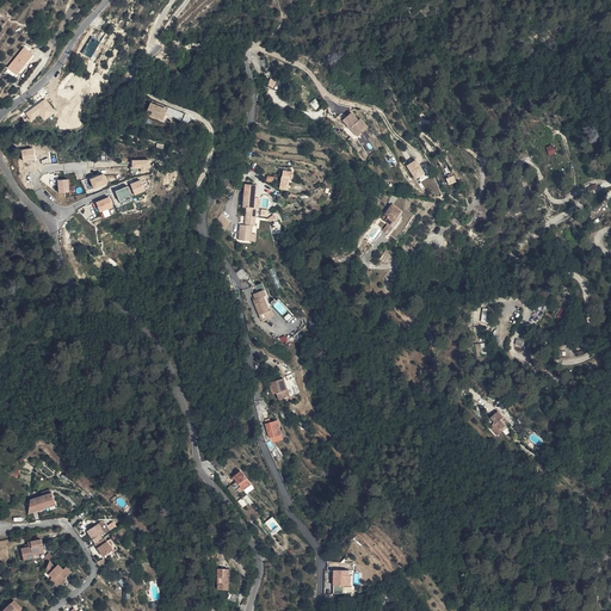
[(93,36),(84,54),(92,59),(102,41),(93,36)]
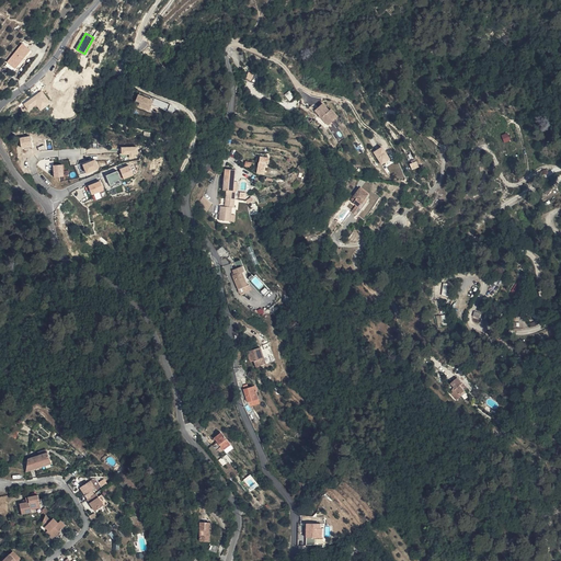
[(19,63),(34,44),(25,38),(11,57),(19,63)]
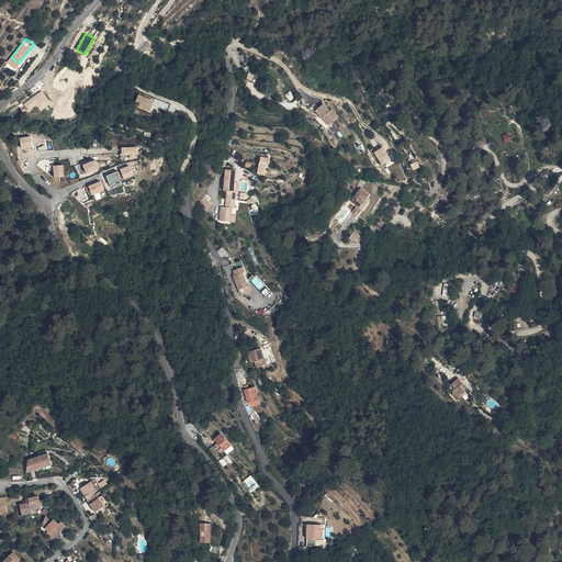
[(43,90),(24,104),(30,111),(37,105),(42,111),(53,102),(43,90)]
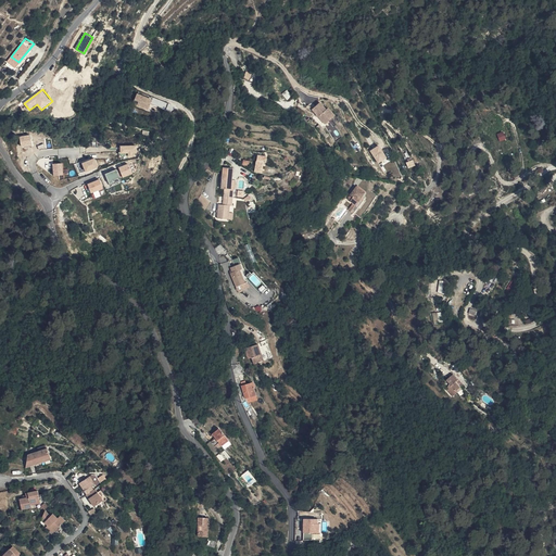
[(137,95),(136,100),(139,101),(138,106),(151,109),(153,97),(137,95)]
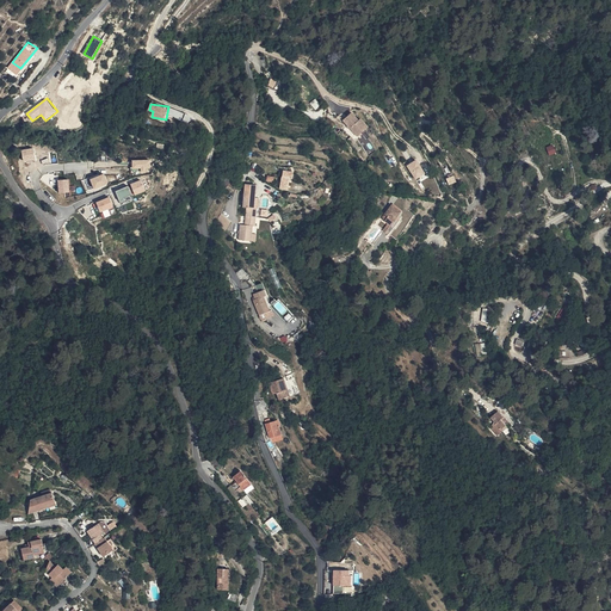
[(343,121),(358,137),(368,130),(359,122),(352,113),(343,121)]
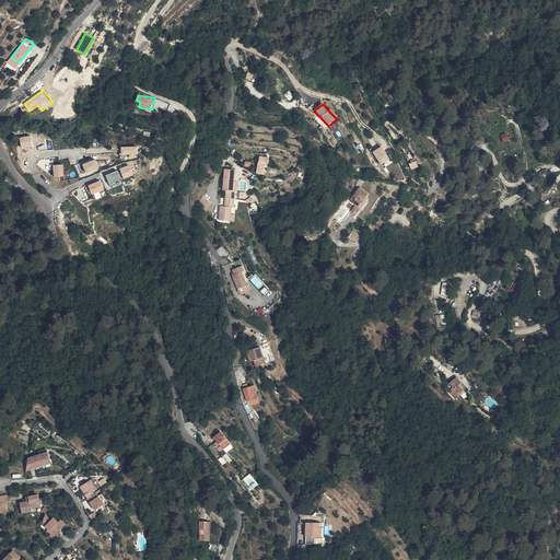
[(339,118),(331,109),(329,112),(337,119),(339,118)]
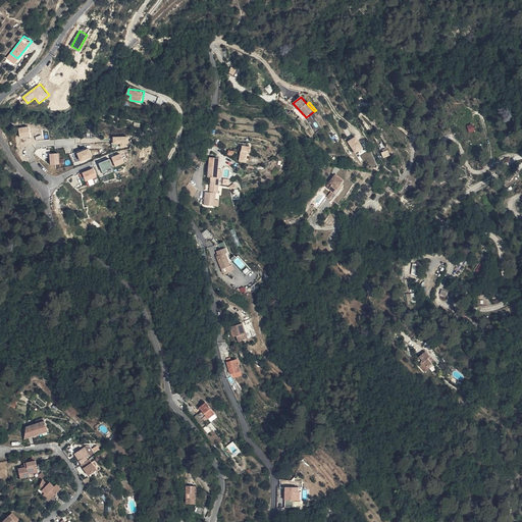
[(20,138),(32,136),(30,125),(18,127),(20,138)]
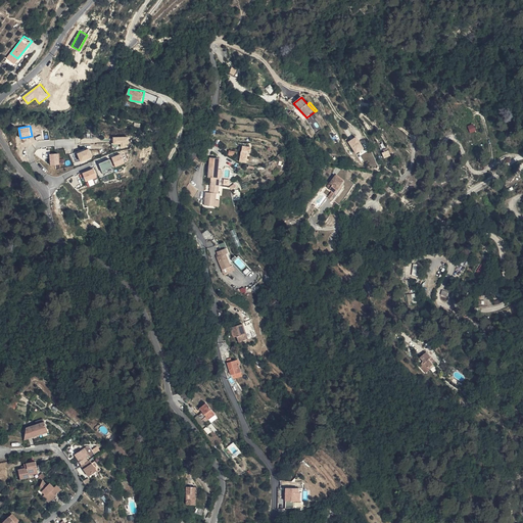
[(121,144),(121,146),(130,146),(130,136),(113,137),(113,144),(121,144)]
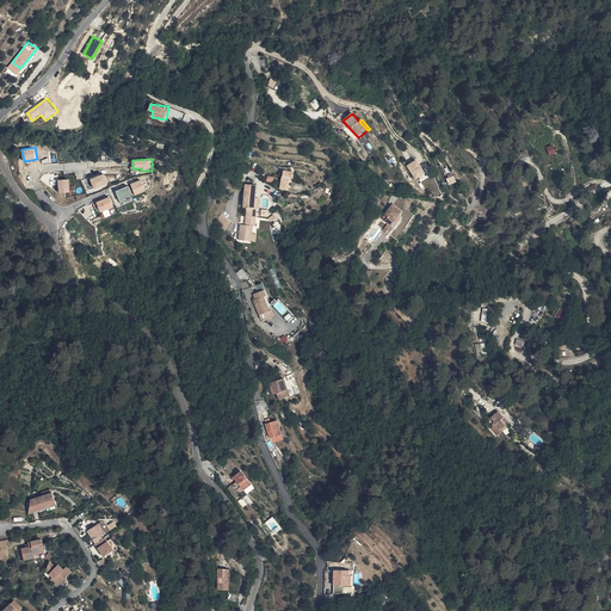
[(415,179),(426,173),(417,159),(407,165),(415,179)]
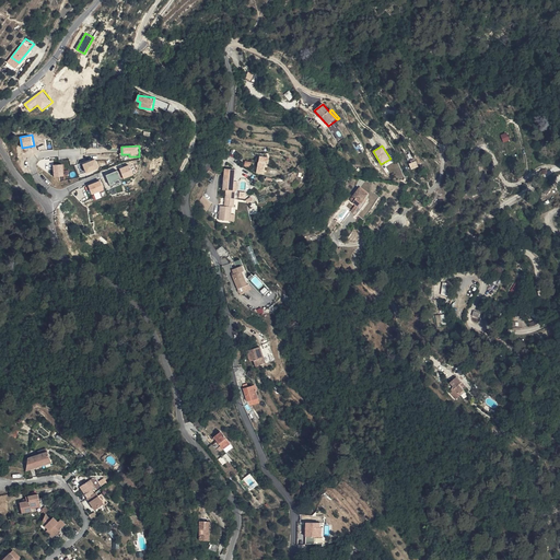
[(83,163),(86,173),(100,168),(96,159),(83,163)]
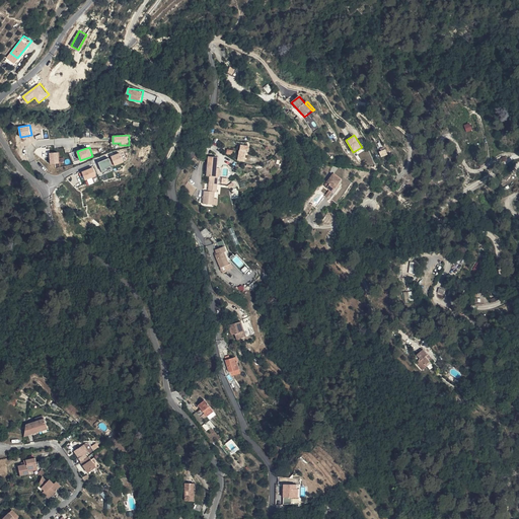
[(380,149),(373,152),(376,158),(382,155),(380,149)]
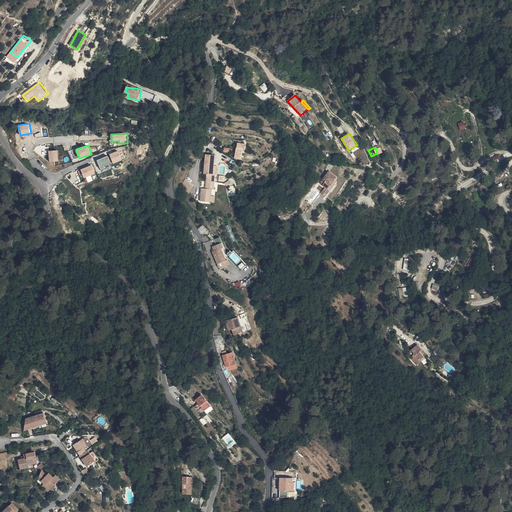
[(59,149),(49,150),(50,161),(59,161),(59,149)]
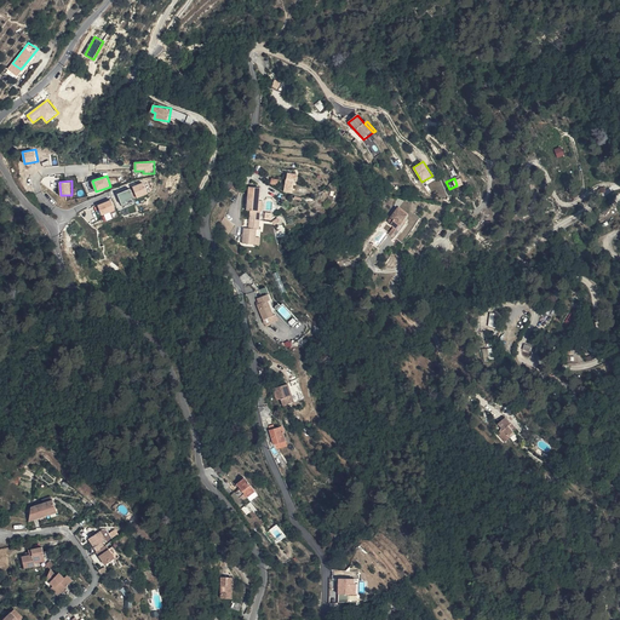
[(138,197),(149,193),(144,182),(133,187),(138,197)]
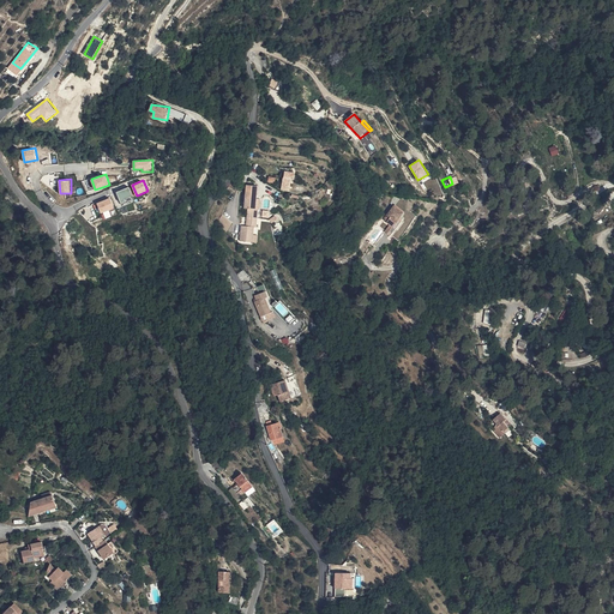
[(256,197),(245,196),(242,208),(245,208),(253,209),(256,197)]
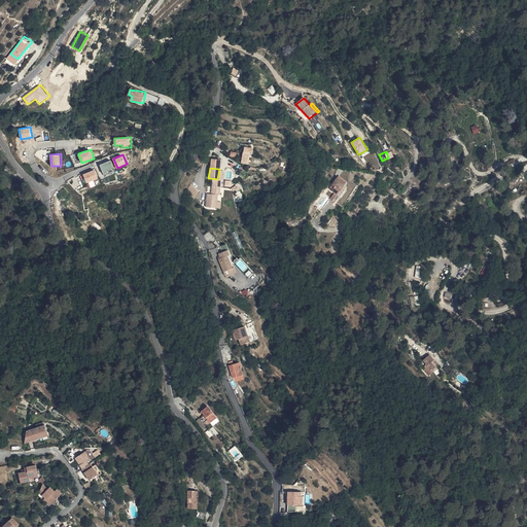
[(83,174),(88,183),(100,177),(95,169),(83,174)]
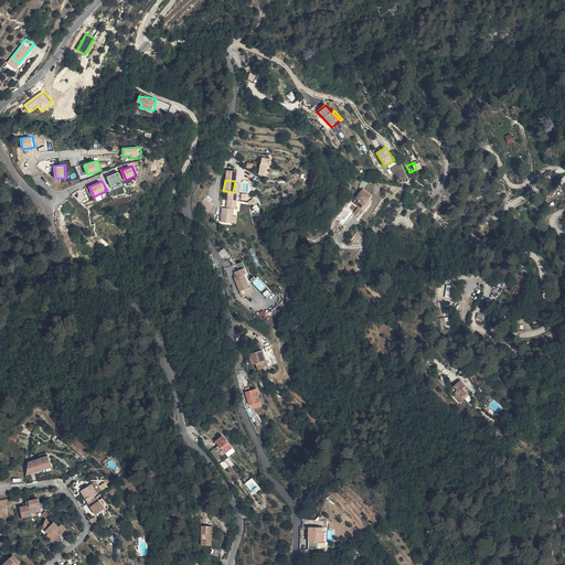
[(350,199),(354,201),(351,206),(354,209),(356,210),(362,202),(365,196),(355,191),(350,199)]
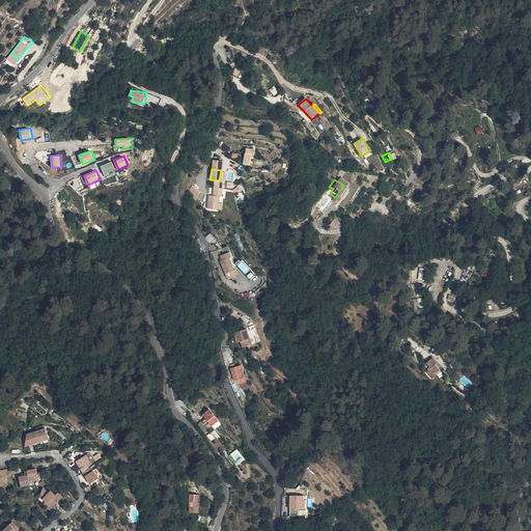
[(188,193),(197,199),(202,192),(193,186),(188,193)]
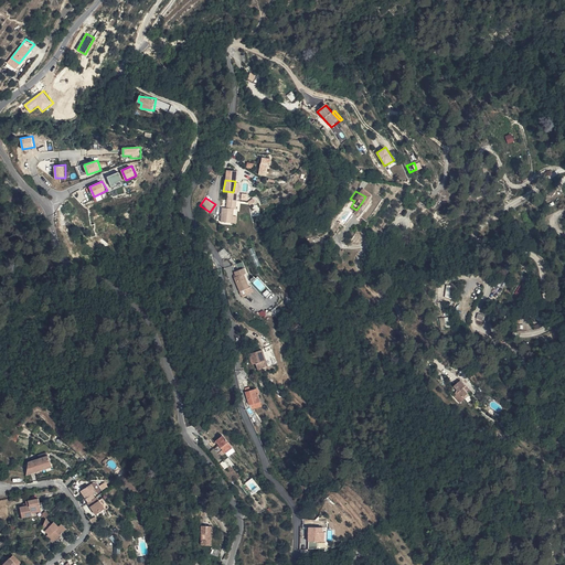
[(231,208),(233,208),(234,200),(224,198),(222,205),(231,208)]
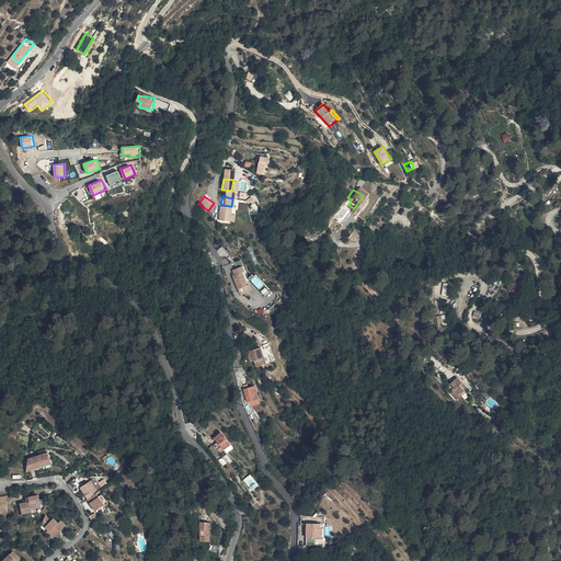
[(227,219),(228,210),(229,206),(220,204),(216,204),(214,217),(227,219)]
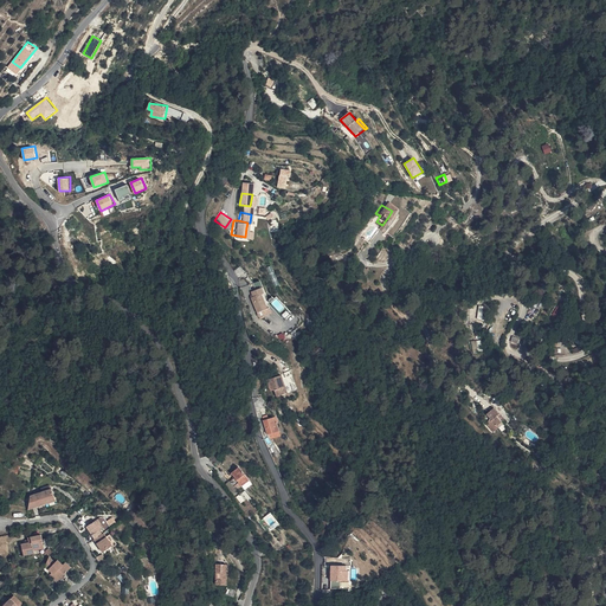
[(380,224),(375,231),(381,234),(386,227),(382,225),(380,224)]
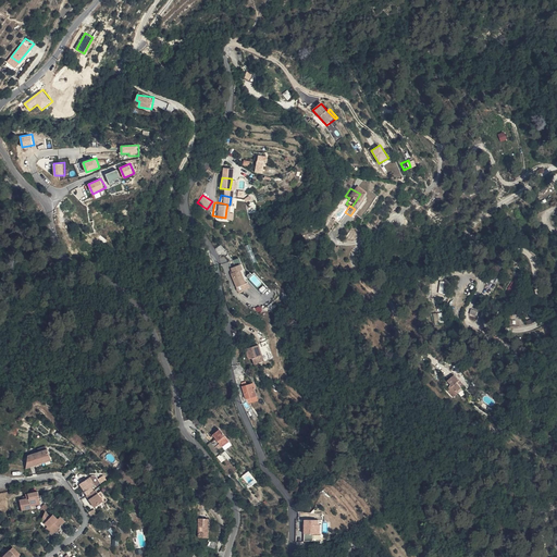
[(235,284),(244,280),(238,268),(242,267),(239,260),(231,264),(230,265),(232,271),(230,272),(235,284)]
